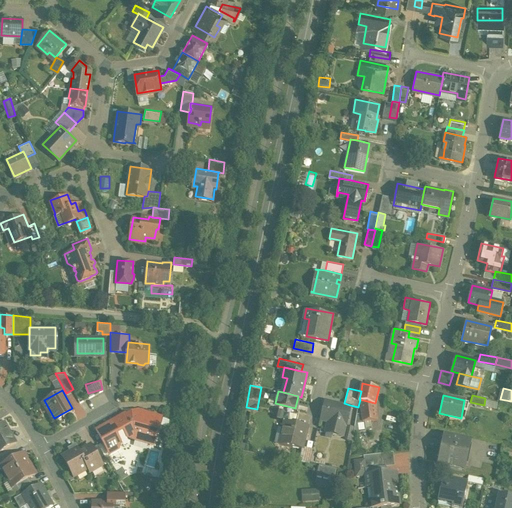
[(339,403),(326,400),(326,399),(321,418),(328,419),(327,423),(334,425),(333,431),(343,434),(345,423),(346,423),(350,405),(344,403),(340,402),(339,403)]
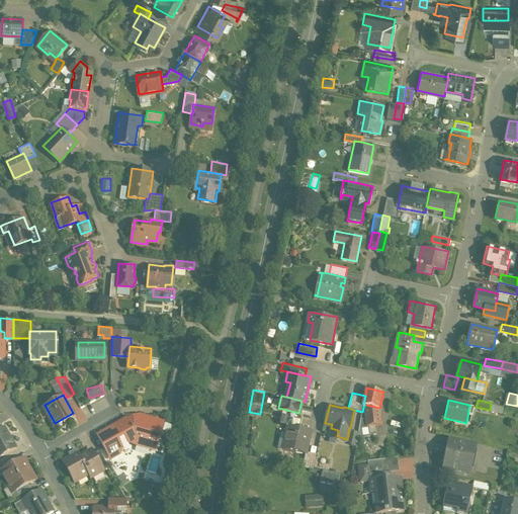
[(379,408),(367,405),(365,412),(366,417),(366,424),(368,424),(381,422),(379,408)]
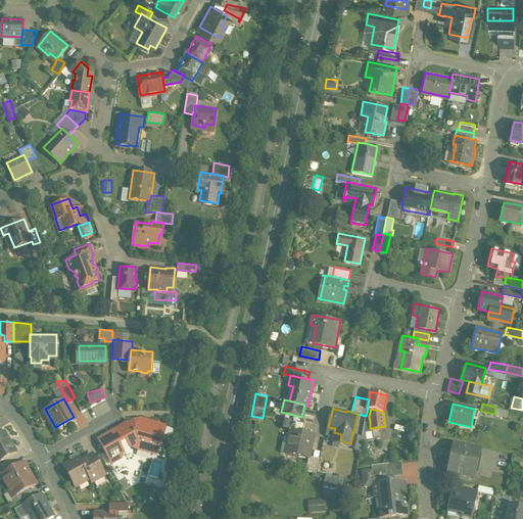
[(301,417),(285,413),(284,421),(300,424),(301,417)]
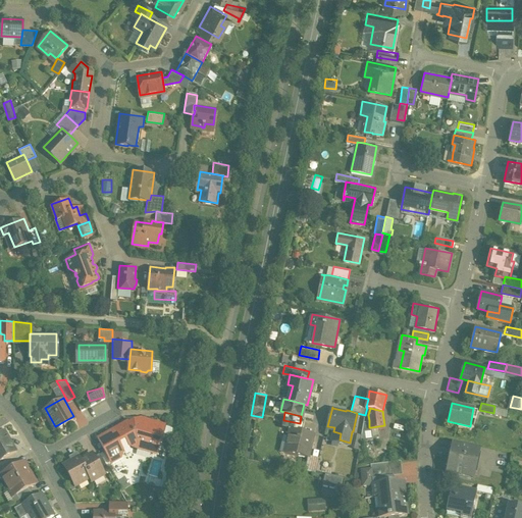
[(127,420),(99,436),(110,458),(120,452),(122,446),(128,443),(155,450),(158,442),(159,443),(162,430),(161,430),(163,422),(142,416),(129,423),(127,420)]
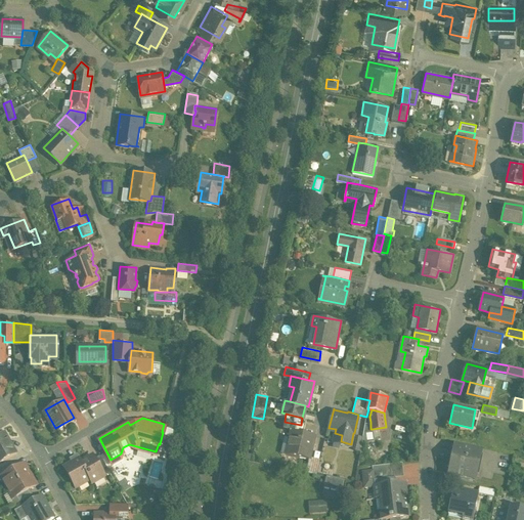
[(315,433),(292,428),(290,436),(293,437),(290,451),(287,451),(310,458),(315,433)]
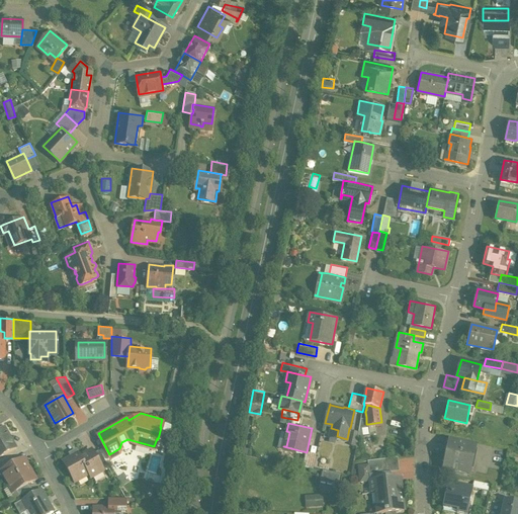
[(9,431),(5,424),(0,427),(0,453),(15,445),(8,432),(9,431)]
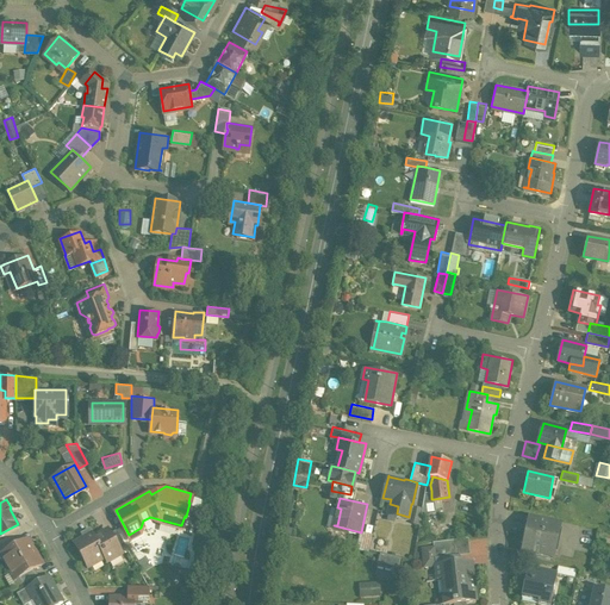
[(431,499),(424,500),(422,513),(435,511),(434,499),(431,499)]
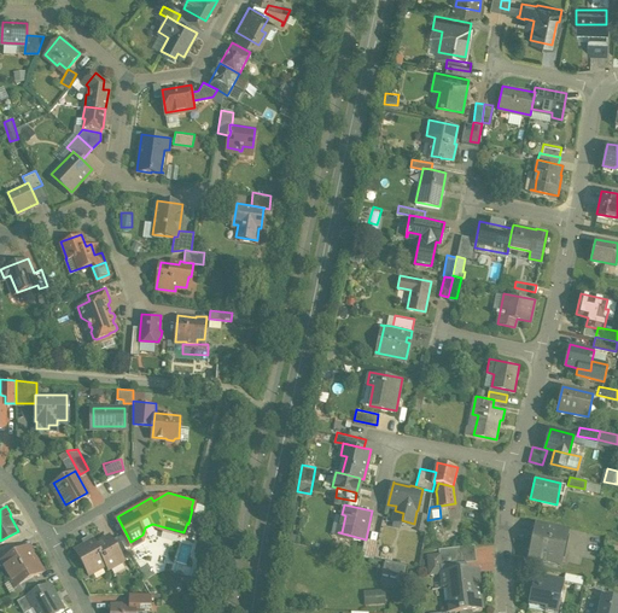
[(567,531),(536,525),(530,556),(560,562),(567,531)]
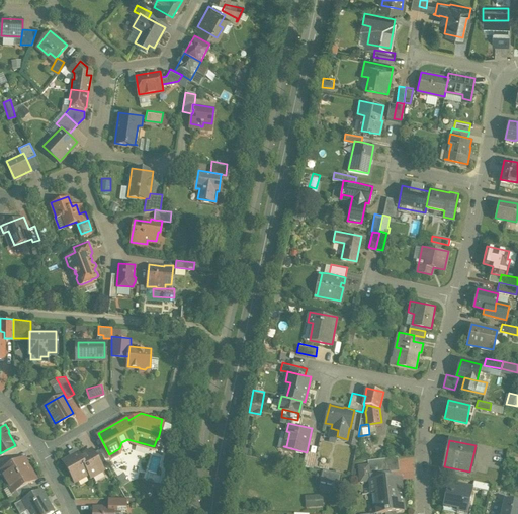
[(80,454),(76,447),(70,451),(72,454),(64,459),(75,479),(89,470),(80,454)]
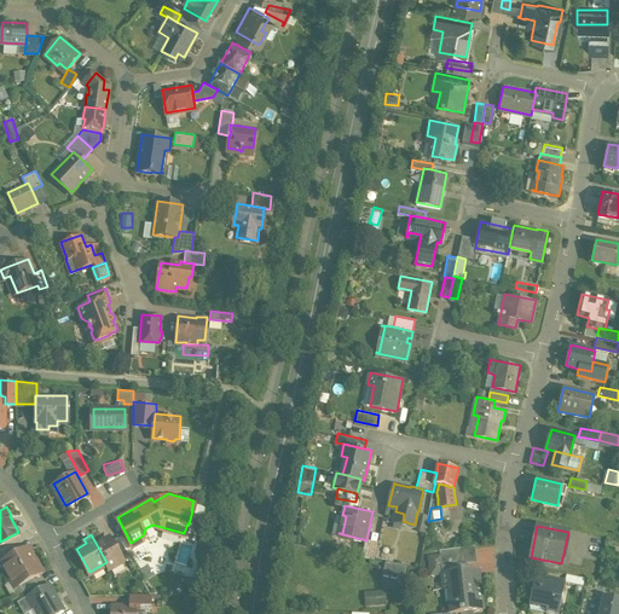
[(111,538),(110,534),(96,543),(106,562),(109,567),(123,559),(120,552),(111,538)]
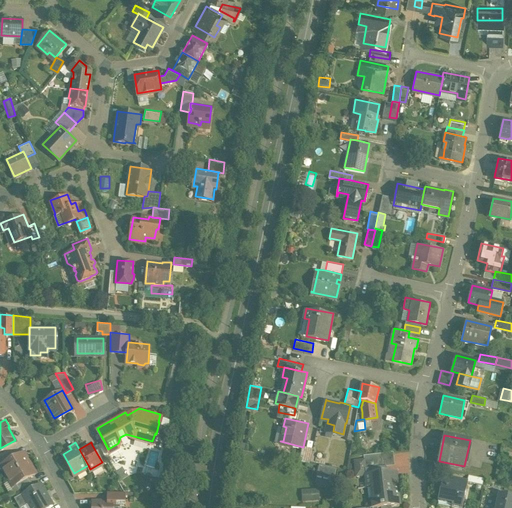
[(104,454),(98,442),(92,445),(99,457),(104,454)]
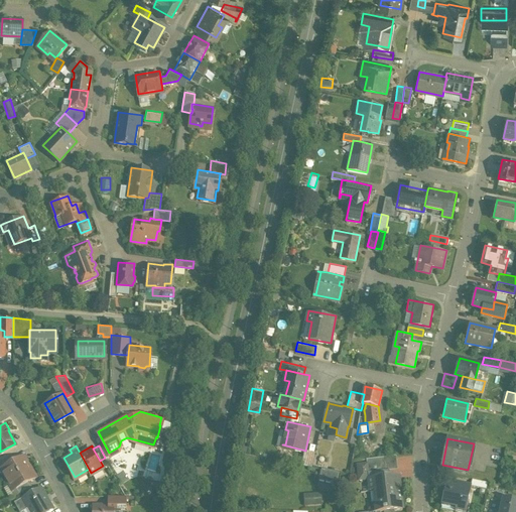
[(313,452),(306,450),(303,461),(310,463),(313,452)]
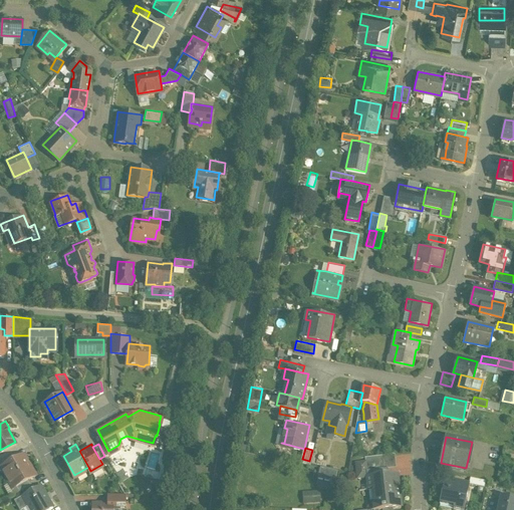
[(14,451),(1,458),(4,463),(17,456),(14,451)]
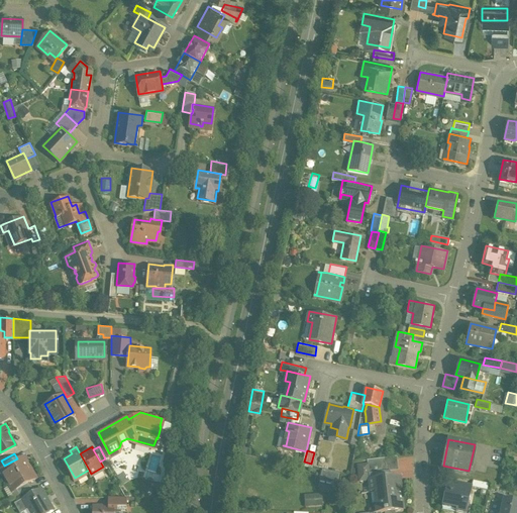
[(397,454),(367,457),(368,463),(369,472),(388,469),(388,470),(399,469),(397,454)]
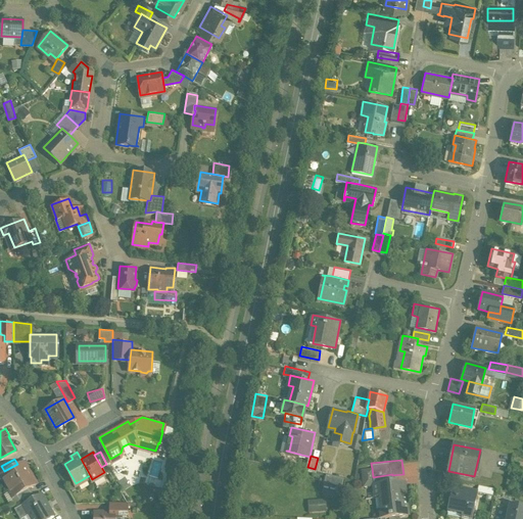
[(17,464),(4,471),(6,475),(3,477),(7,483),(30,471),(30,470),(24,461),(17,464)]
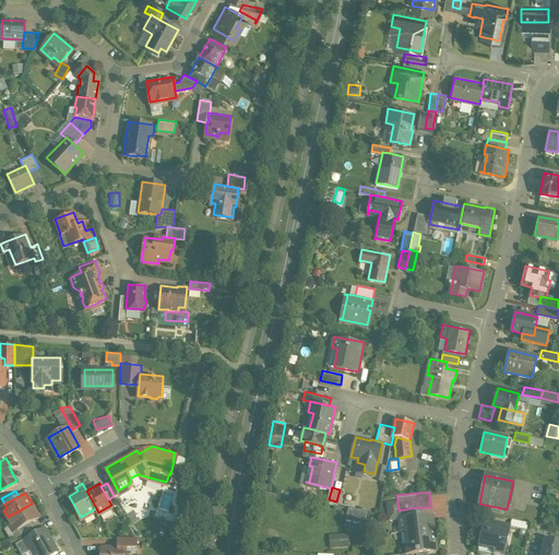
[(397,500),(388,502),(390,518),(399,517),(399,510),(397,500)]
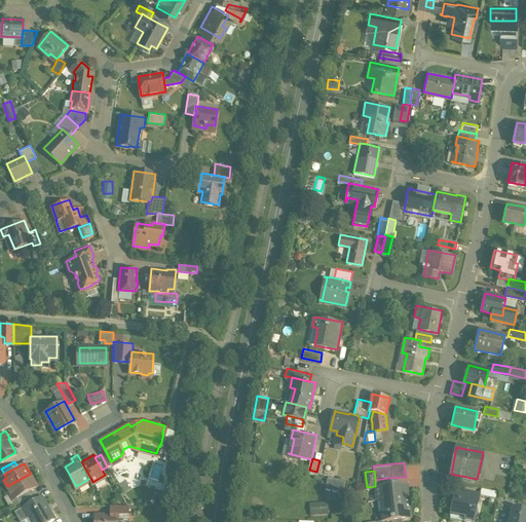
[(30,474),(7,486),(11,493),(14,491),(16,495),(30,488),(36,484),(31,474),(30,474)]
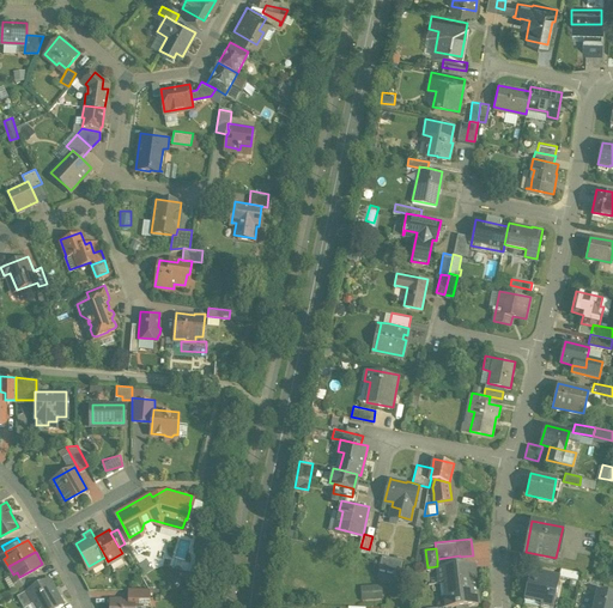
[(402,559),(382,554),(378,567),(400,572),(402,559)]
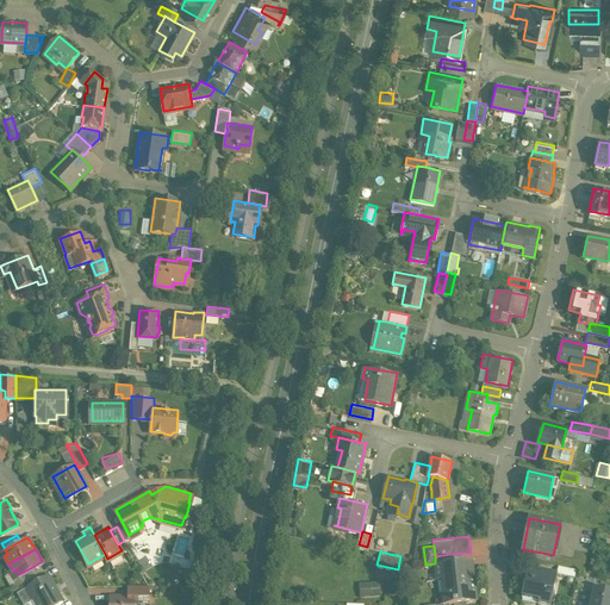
[(458,553),(435,556),(435,563),(437,578),(473,573),(473,572),(472,573),(470,559),(459,560),(458,554),(458,553)]
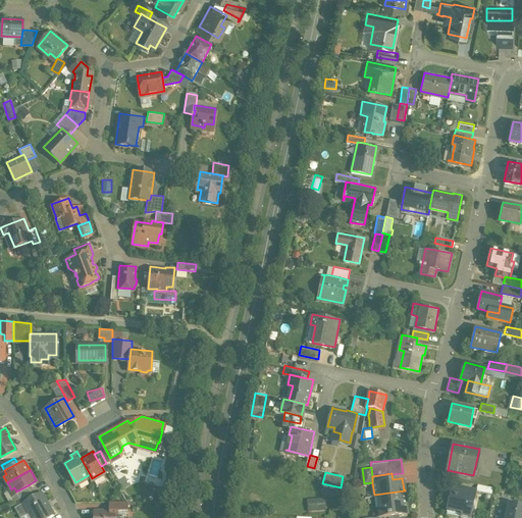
[(493,486),(477,482),(476,488),(476,489),(491,494),(493,486)]
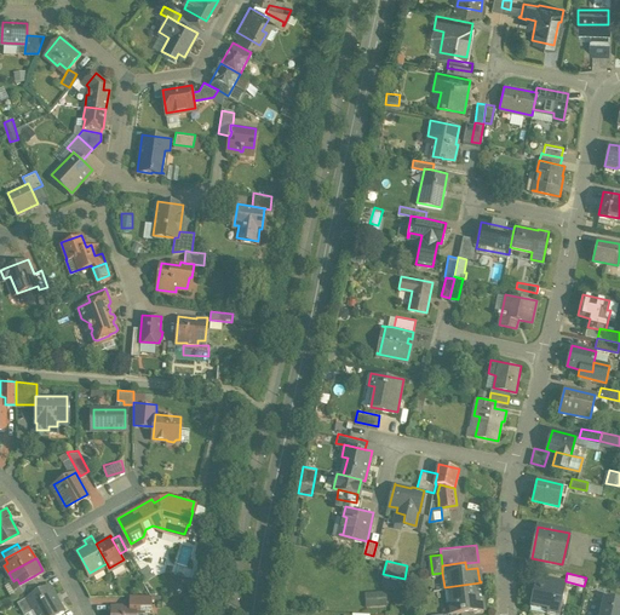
[(35,575),(19,584),(23,590),(39,581),(35,575)]
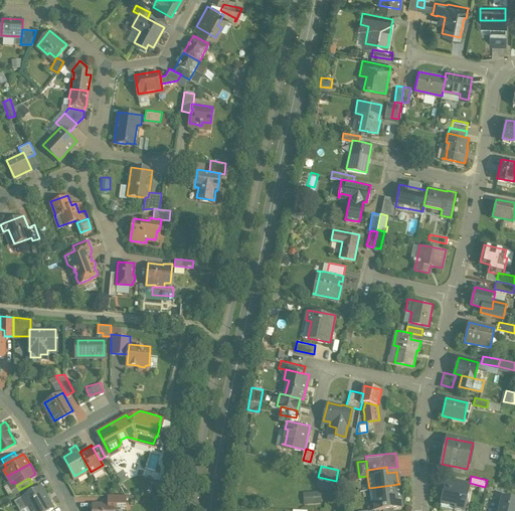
[(455,484),(445,482),(441,500),(455,503),(454,508),(464,510),(470,483),(470,482),(456,479),(455,484)]
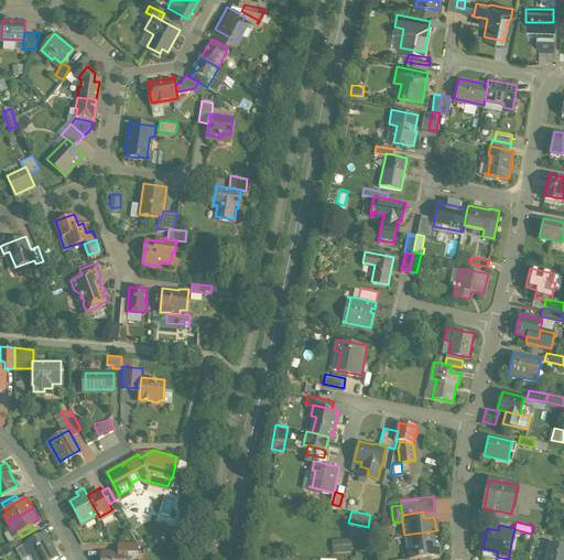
[(437,530),(404,535),(408,535),(409,547),(405,548),(407,558),(407,559),(414,558),(440,555),(437,530)]
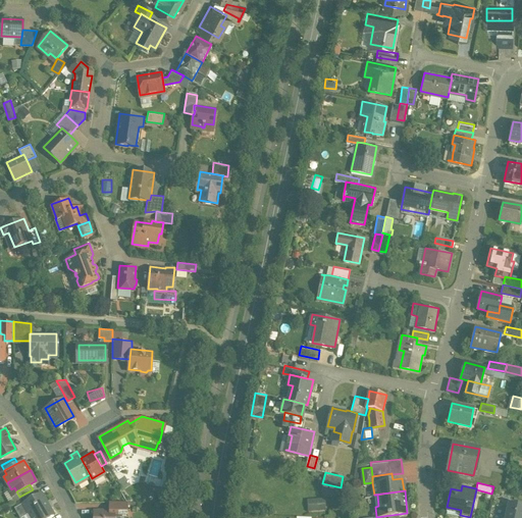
[(42,491),(22,503),(31,517),(44,517),(54,513),(42,491)]
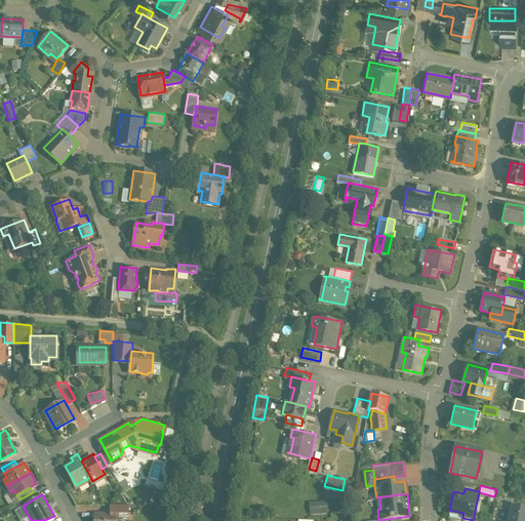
[(309,498),(310,511),(328,511),(327,497),(309,498)]
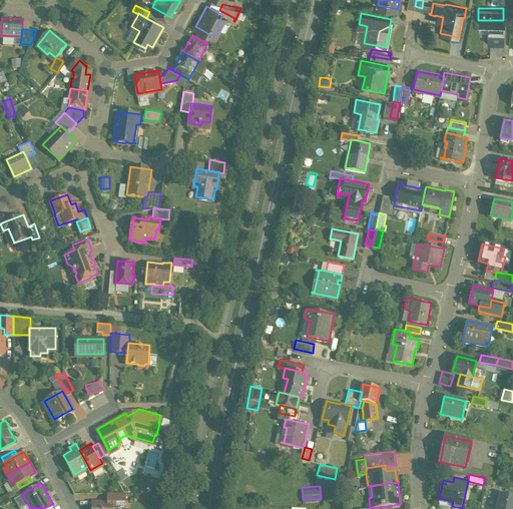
[(125,491),(107,491),(107,500),(125,501),(125,491)]
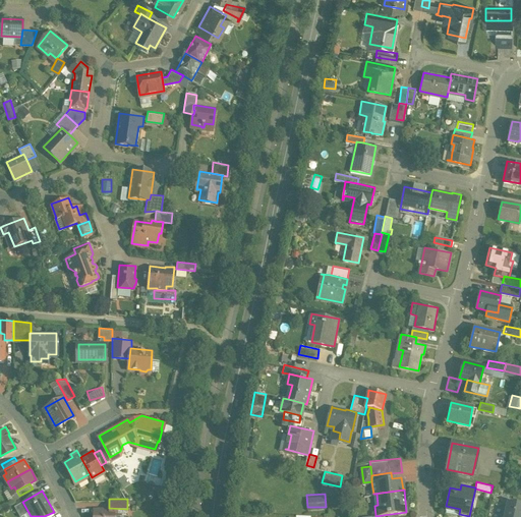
[(520,516),(520,504),(507,502),(503,516),(520,516)]
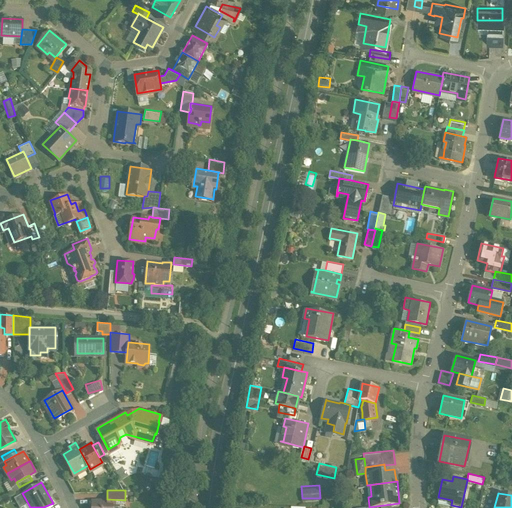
[(107,499),(100,499),(99,500),(92,500),(92,507),(91,507),(90,507),(111,507),(112,505),(125,505),(125,500),(107,499)]
